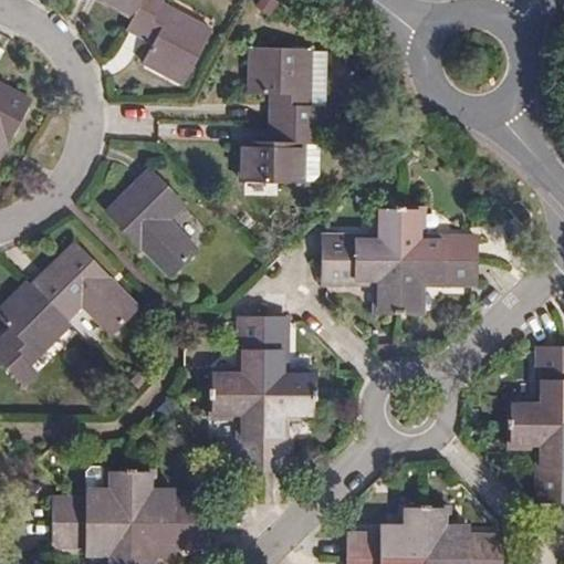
[(142,0),(111,0),(135,12),(142,0)]
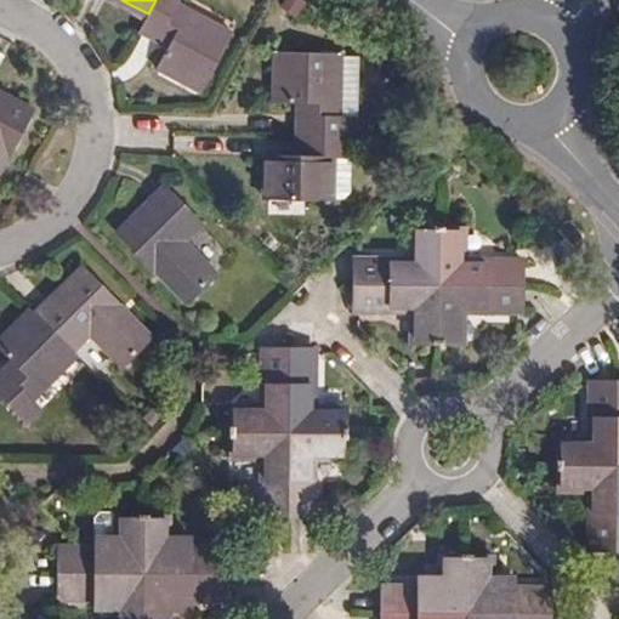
[(155,0),(148,13),(141,28),(159,37),(164,29),(174,33),(169,44),(154,69),(200,95),(232,33),(177,4),(179,0),(155,0)]
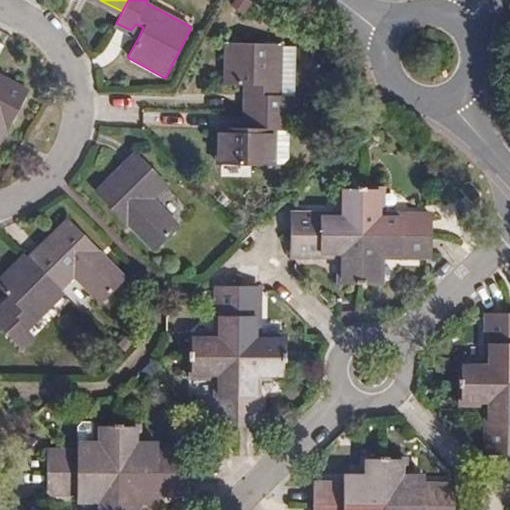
[(135,24),(131,30),(139,36),(143,27),(135,24)]
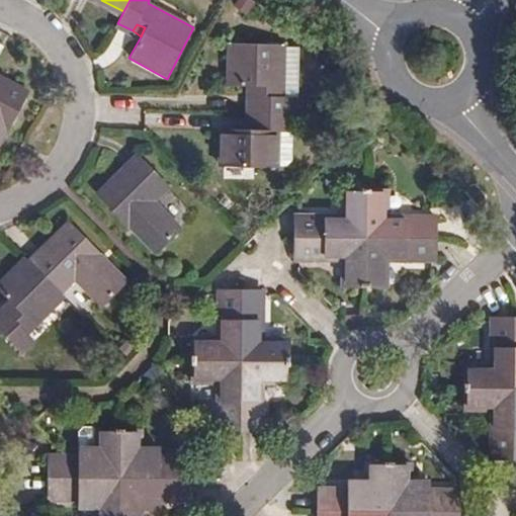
[(254,112),(293,113),(294,95),(284,95),(283,44),(225,43),(225,85),(246,85),(255,85),(255,96),(246,96),(246,113),(254,112)]
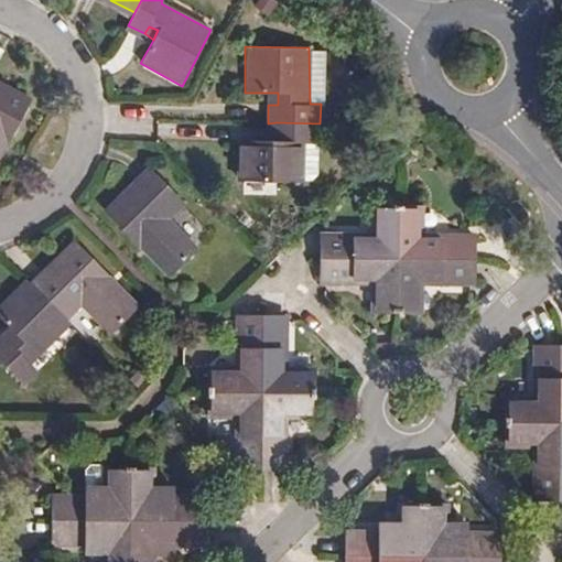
[(31,98),(0,80),(0,158),(4,150),(0,148),(0,143),(2,139),(8,142),(31,98)]
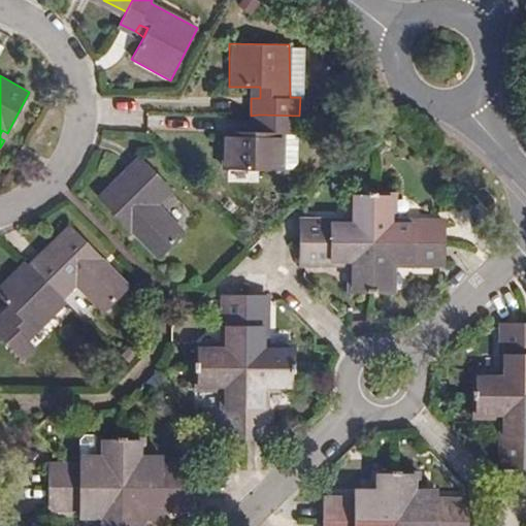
[(260,87),(251,87),(251,98),(260,98),(260,87)]
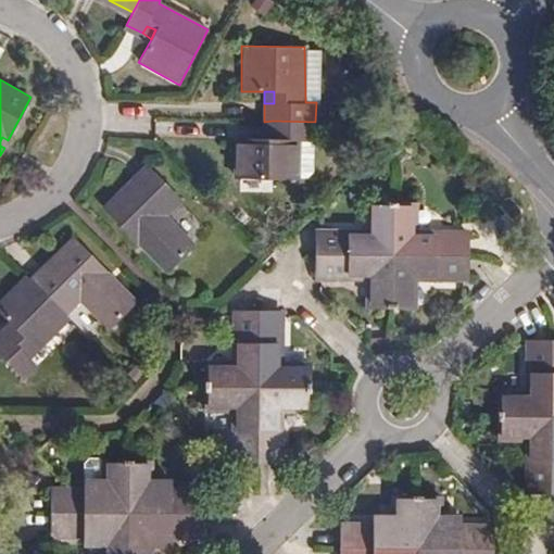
[(315,142),(315,122),(273,121),(273,139),(264,139),(236,138),(236,178),(297,179),(297,142),(315,142)]
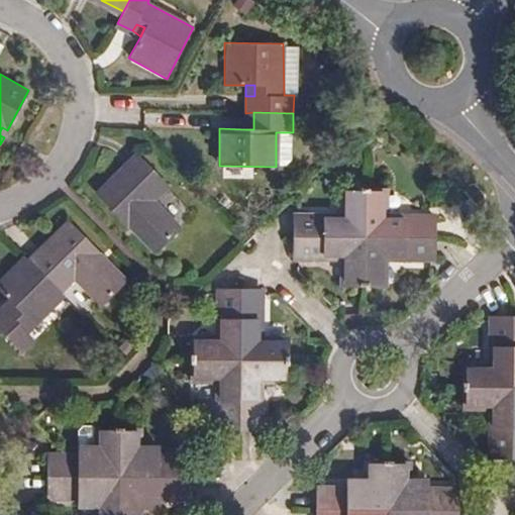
[(253,129),(253,112),(245,113),(245,129),(253,129)]
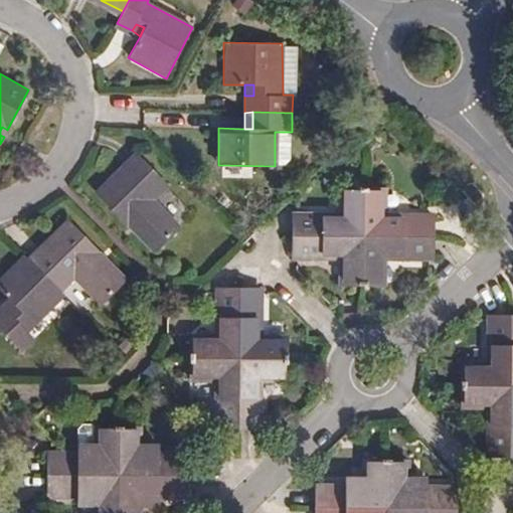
[(292,166),(292,132),(275,132),(275,166),(292,166)]
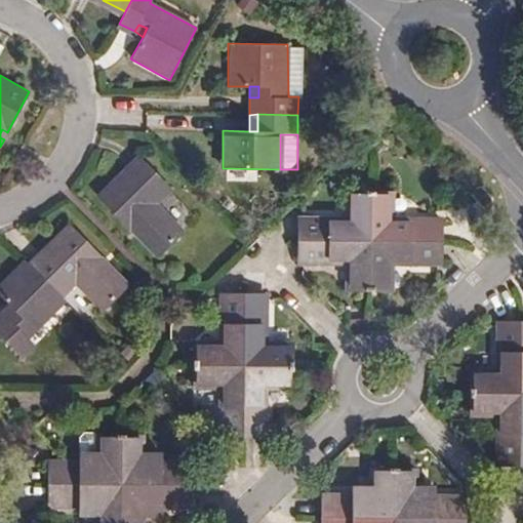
[(144,232),(138,236),(158,256),(184,231),(156,202),(170,187),(138,153),(97,194),(129,228),(133,223),(144,232)]
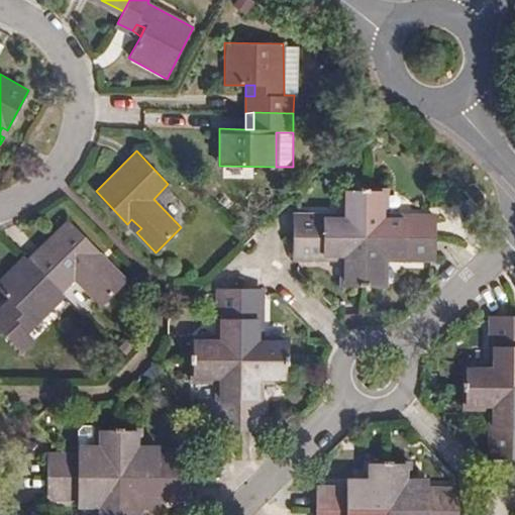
[(346,186),(345,216),(297,215),(295,259),(345,261),(344,288),(386,289),(386,261),(437,262),(436,217),(386,216),(386,188),(346,186)]
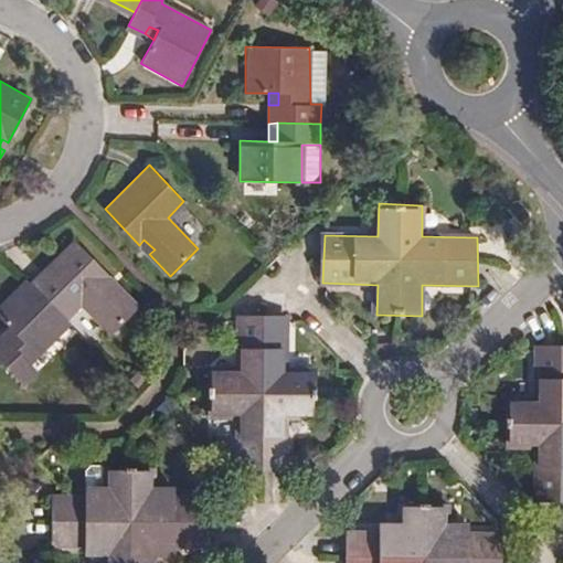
[(73,237),(30,283),(66,320),(83,304),(112,332),(140,305),(118,284),(115,288),(106,280),(110,275),(73,237)]
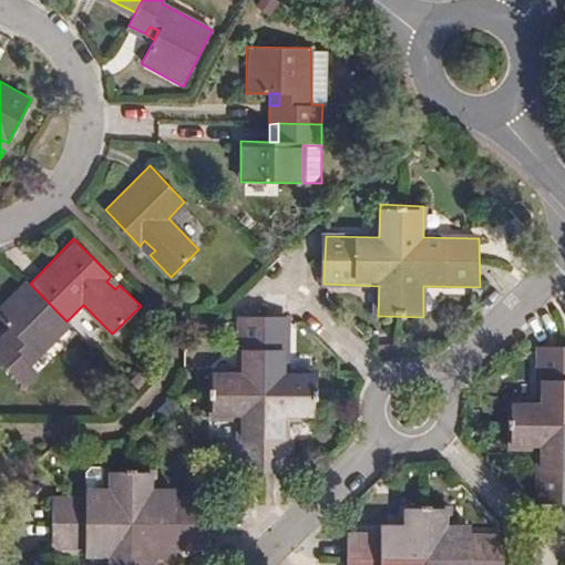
[(140,246),(150,255),(155,250),(144,240),(140,246)]
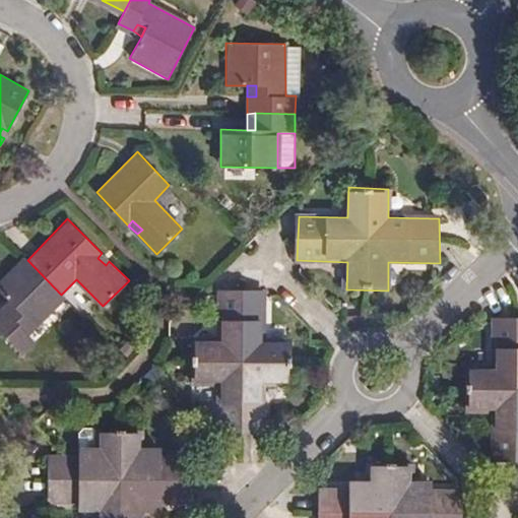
[(109,261),(102,253),(98,258),(106,265),(109,261)]
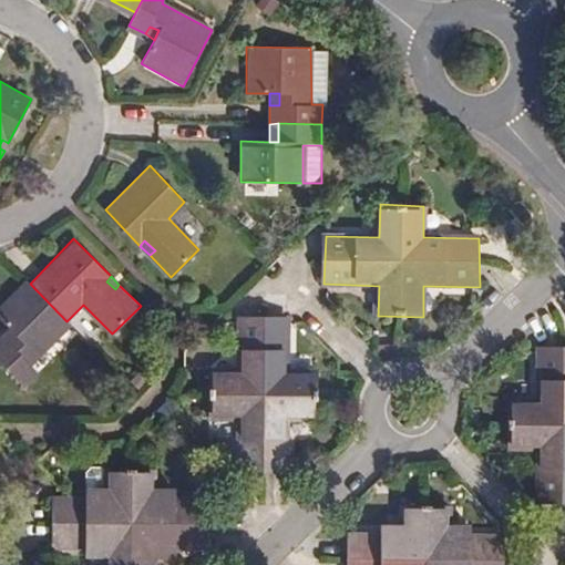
[(30,284),(24,278),(0,304),(0,315),(10,326),(17,332),(9,341),(2,335),(0,337),(0,358),(24,386),(40,371),(32,362),(70,325),(67,321),(30,284)]
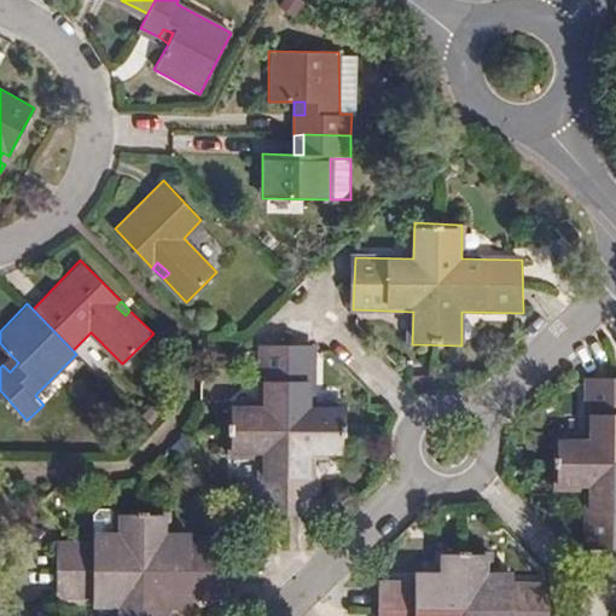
[(82,343),(75,359),(97,368),(104,353),(82,343)]
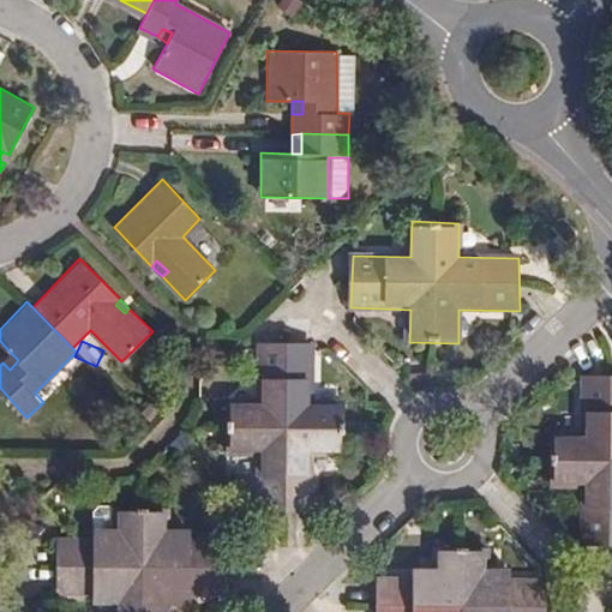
[(312,456),(343,457),(343,429),(343,405),(312,403),(312,343),(263,343),(262,402),(227,402),(226,453),(259,454),(258,514),(311,515),(312,456)]
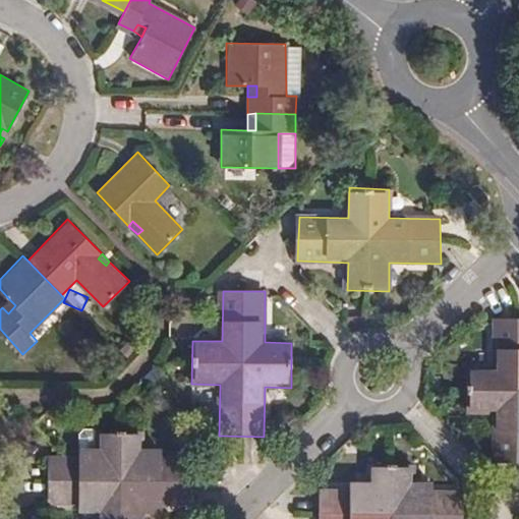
[(15,305),(9,299),(2,307),(8,313),(15,305)]
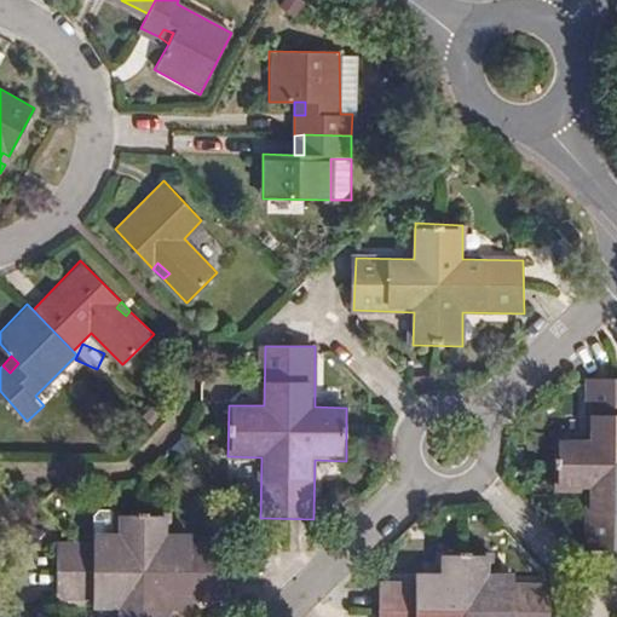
[(554,439),(554,486),(586,488),(587,546),(616,546),(616,380),(588,380),(587,439),(554,439)]
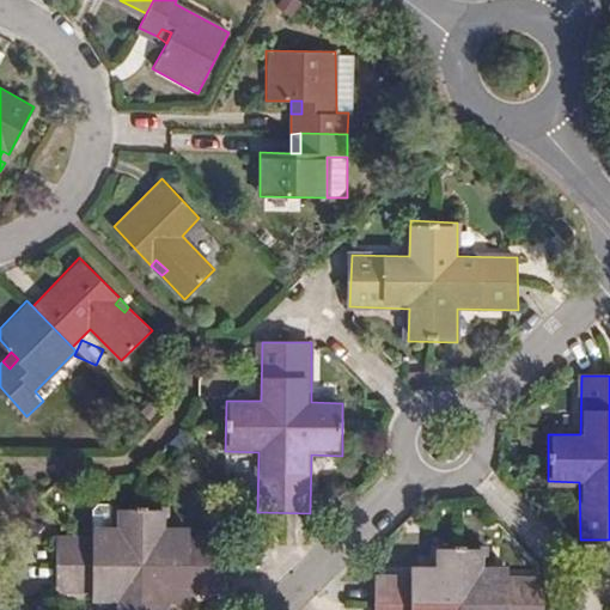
[(189,592),(225,592),(224,565),(224,541),(190,541),(168,541),(166,530),(166,507),(116,507),(116,529),(116,540),(93,540),(56,540),(56,563),(58,590),(93,591),(115,591),(116,601),(115,609),(166,609),(166,602),(168,592),(189,592)]
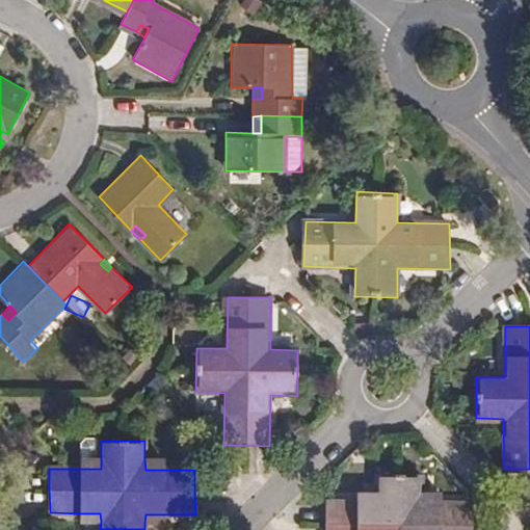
[(101,469),(101,459),(81,459),(81,469),(101,469)]
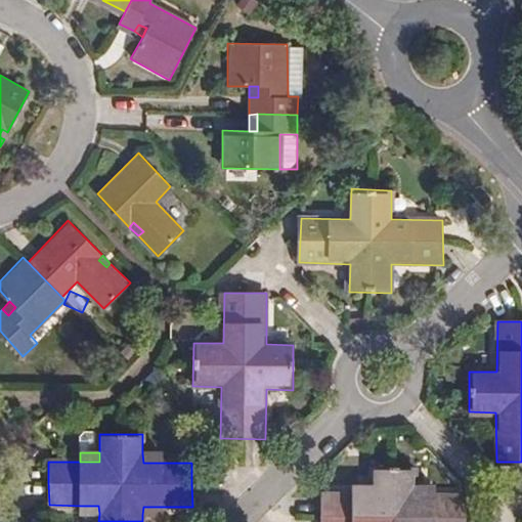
[(143,463),(163,463),(162,453),(142,453),(143,463)]
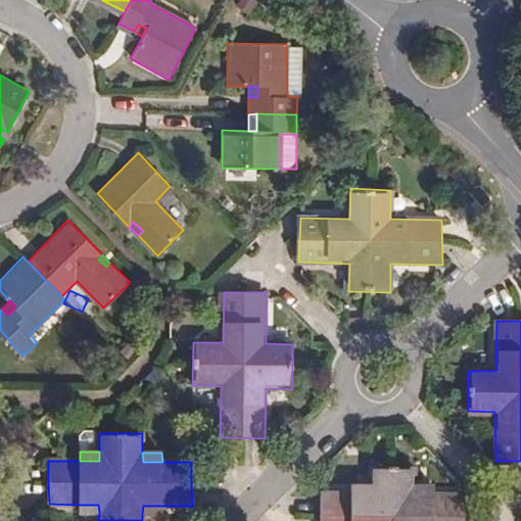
[(322,494),(322,515),(321,520),(464,520),(465,495),(431,495),(414,495),(414,485),(413,466),(373,466),(372,484),(372,495),(352,494),(322,494)]
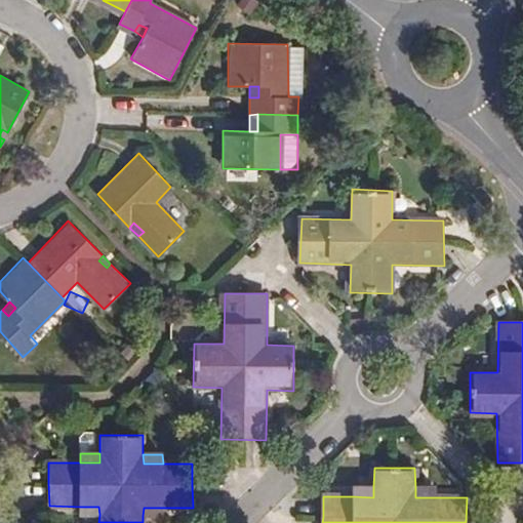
[(373,497),(373,486),(355,486),(354,496),(373,497)]
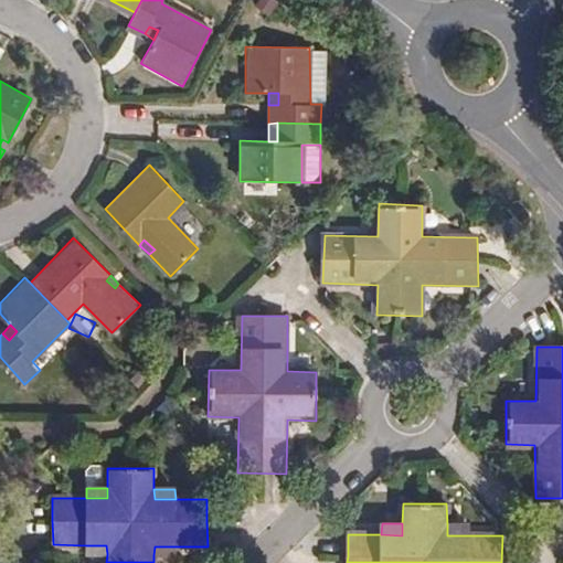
[(466,524),(447,524),(447,535),(466,535),(466,524)]
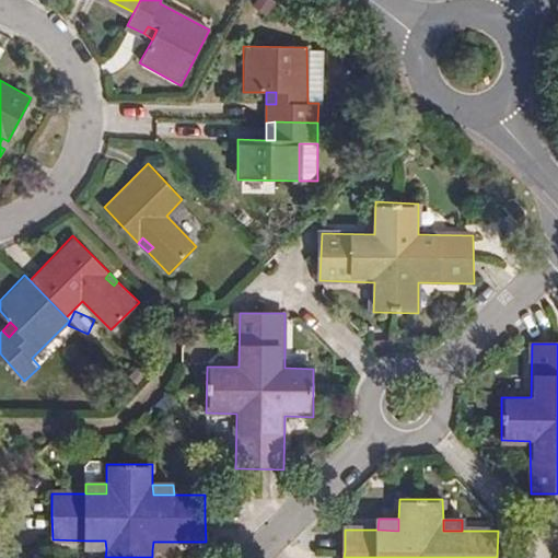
[(85,549),(106,549),(105,541),(85,541),(85,549)]
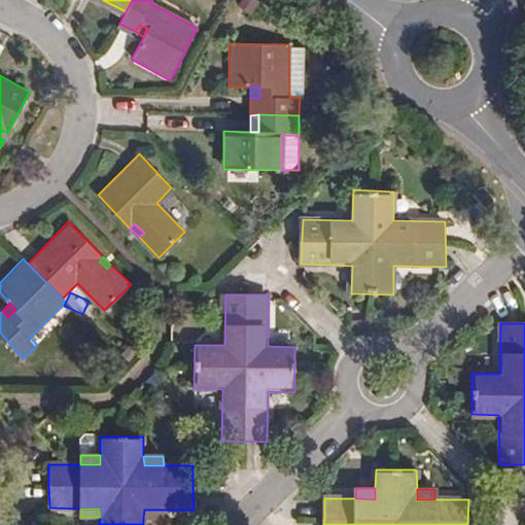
[(144,510),(143,518),(163,518),(163,510),(144,510)]
